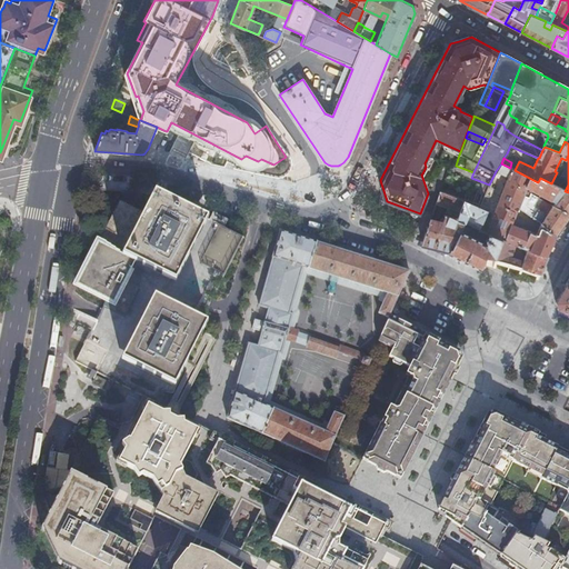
[(531,179),(515,170),(510,168),(501,163),(496,171),(508,178),(489,226),(486,225),(487,221),(483,219),(480,230),(489,233),(502,240),(516,245),(519,246),(527,249),(546,257),(552,242),(556,236),(550,231),(539,225),(536,232),(535,235),(512,225),(519,208),(523,198),(526,190),(527,188),(531,179)]
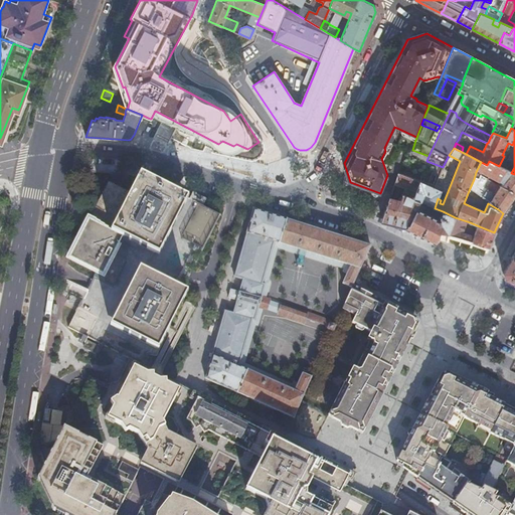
[(498,209),(503,213),(514,195),(514,174),(511,173),(499,166),(489,161),(487,165),(481,162),(477,170),(502,182),(499,186),(492,182),(487,190),(487,189),(482,197),(489,202),(488,203),(498,209)]
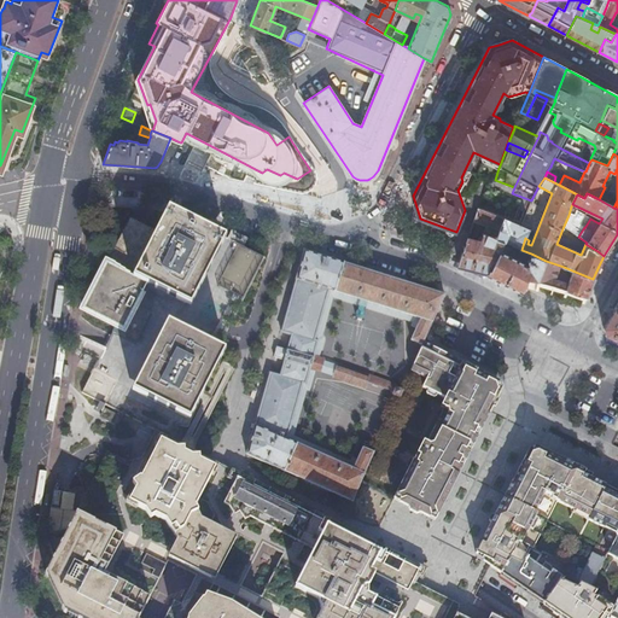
[(467,237),(459,263),(489,272),(499,254),(505,242),(496,238),(499,233),(500,229),(503,217),(505,217),(478,207),(474,219),(479,221),(484,223),(488,225),(481,242),(467,237)]
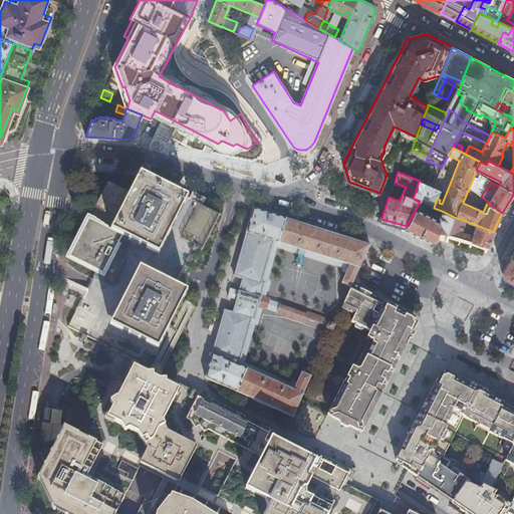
[(182,194),(180,193),(145,175),(135,194),(135,195),(114,232),(154,252),(166,227),(179,202),(182,194)]
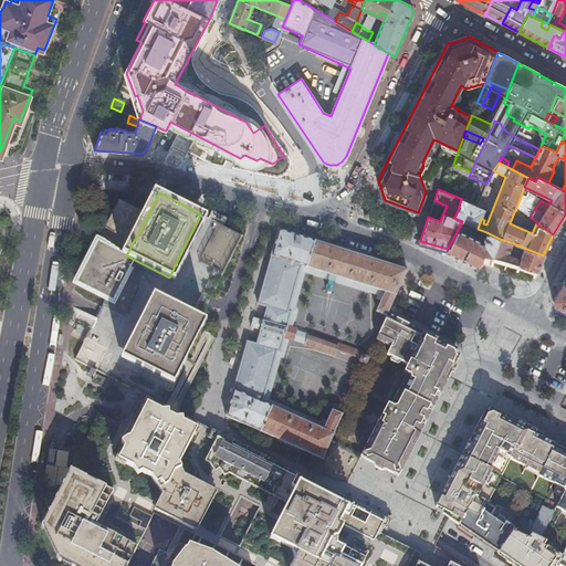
[(532,197),(526,195),(522,205),(527,207),(532,197)]
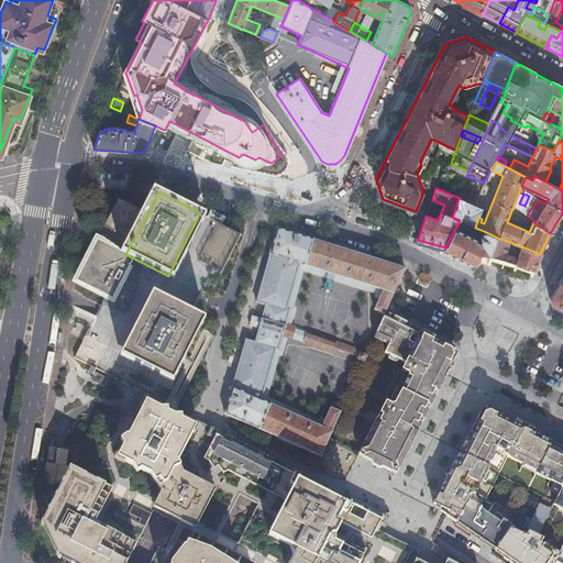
[(142,392),(147,395),(156,399),(167,379),(154,373),(125,357),(139,331),(157,295),(174,304),(199,317),(206,302),(221,273),(234,246),(241,234),(218,222),(199,212),(196,221),(181,249),(168,276),(125,254),(147,213),(131,205),(118,198),(76,279),(106,296),(101,302),(97,311),(95,317),(85,335),(84,337),(84,338),(74,356),(87,364),(110,375),(141,392),(142,392)]
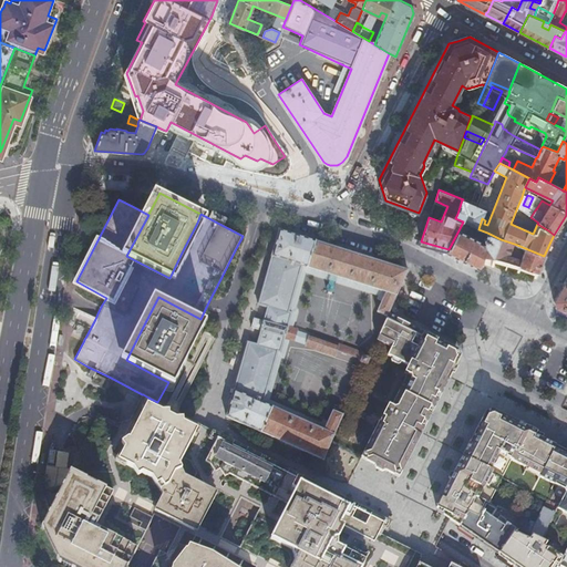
[(477,207),(462,199),(459,210),(457,214),(455,218),(463,222),(478,229),(482,218),(485,210),(477,207)]
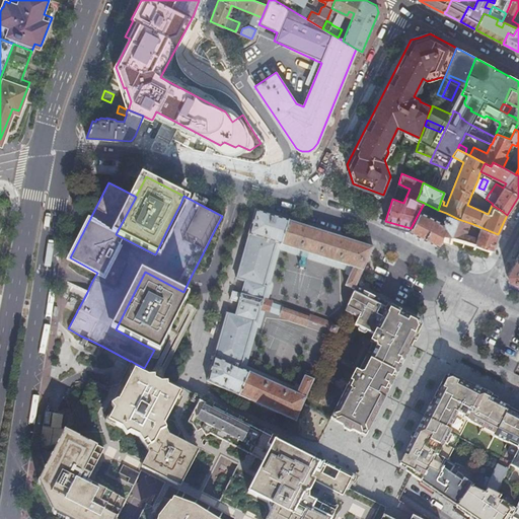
[(439,183),(437,190),(444,193),(447,187),(439,183)]
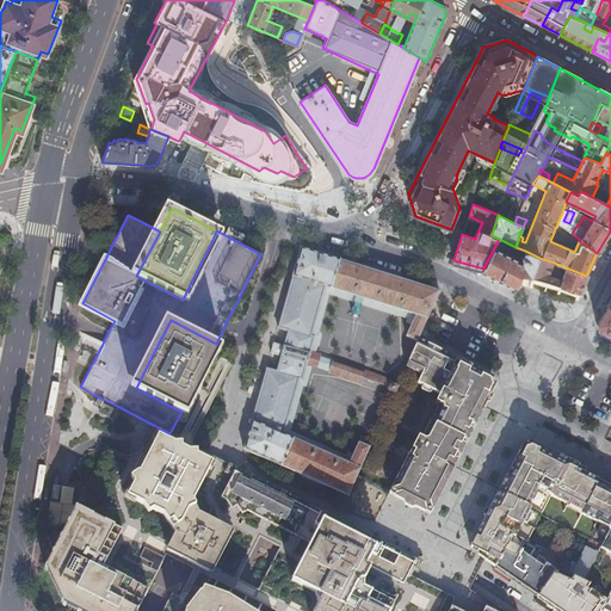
[(417,341),(418,338),(420,333),(439,291),(300,247),(277,328),(287,331),(283,345),(273,343),(270,352),(279,356),(276,370),(265,368),(244,449),(347,495),(356,476),(369,446),(358,442),(349,463),(283,433),(298,380),(301,380),(306,363),(315,365),(319,356),(309,353),(313,337),(310,337),(325,287),(362,298),(414,316),(406,337),(417,341)]
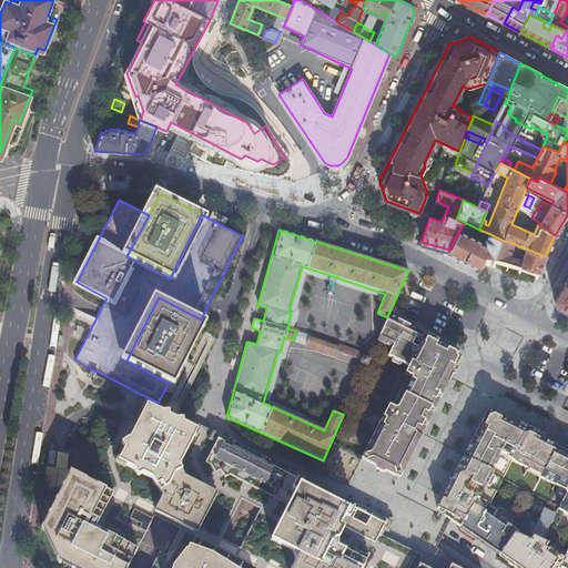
[(449,250),(447,253),(470,264),(477,267),(483,262),(484,254),(495,257),(501,240),(488,233),(486,239),(485,239),(484,241),(486,241),(487,245),(485,246),(484,242),(458,233),(449,250)]
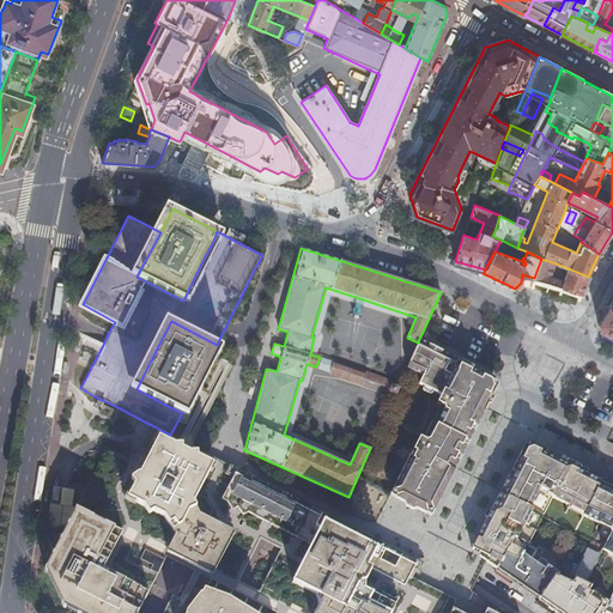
[(534,278),(581,297),(589,277),(588,277),(568,268),(563,281),(551,277),(556,263),(541,259),(534,278)]
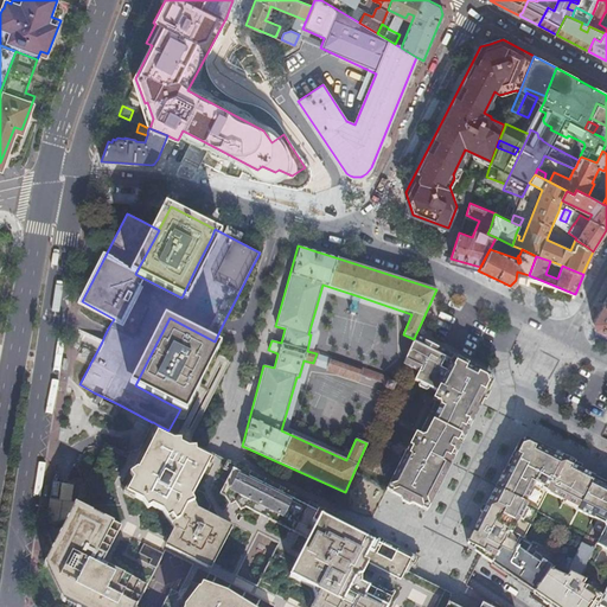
[(606,298),(602,307),(593,321),(595,328),(606,333),(606,298)]
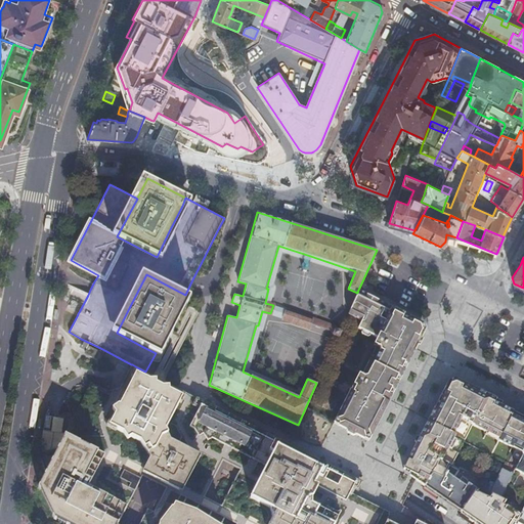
[(117,333),(143,347),(156,353),(170,324),(182,300),(185,295),(162,282),(146,274),(129,308),(117,333)]
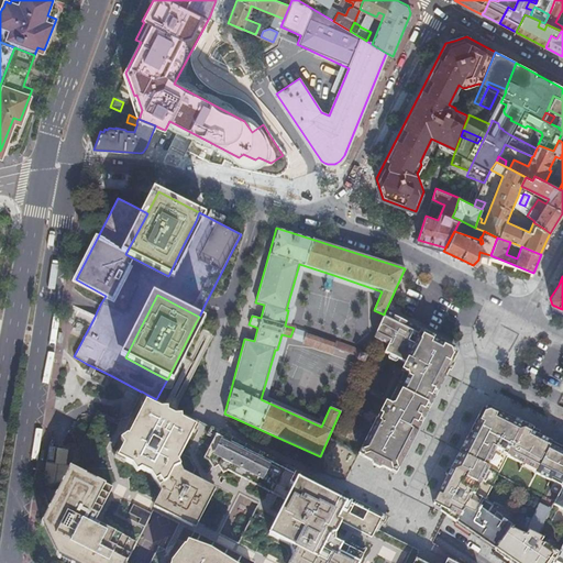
[(407,323),(385,311),(384,315),(374,337),(388,344),(384,352),(405,362),(401,370),(404,372),(387,403),(385,401),(357,455),(382,467),(396,474),(455,356),(452,345),(407,323)]
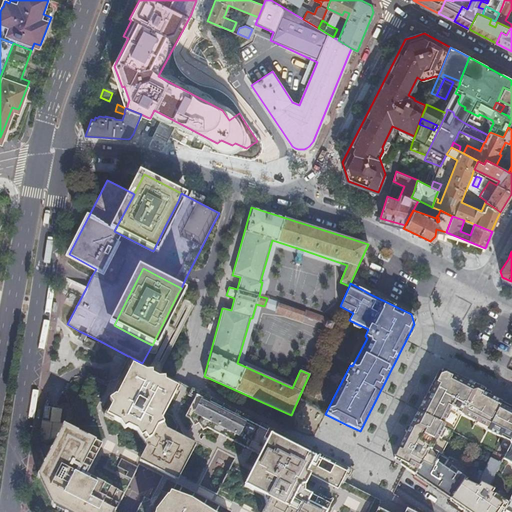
[(279,303),(304,313),(305,310),(280,300),(279,303)]
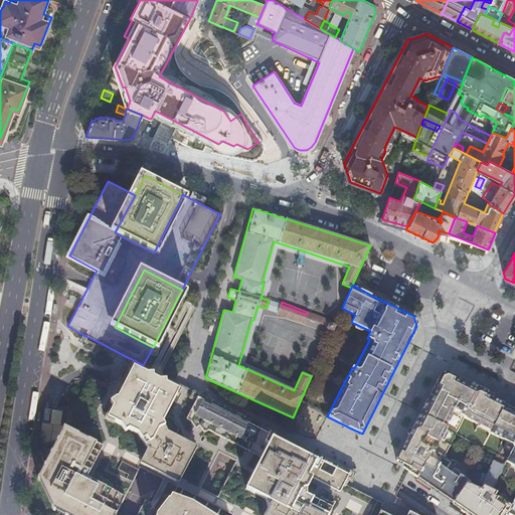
[(304,321),(278,311),(277,315),(303,324),(304,321)]
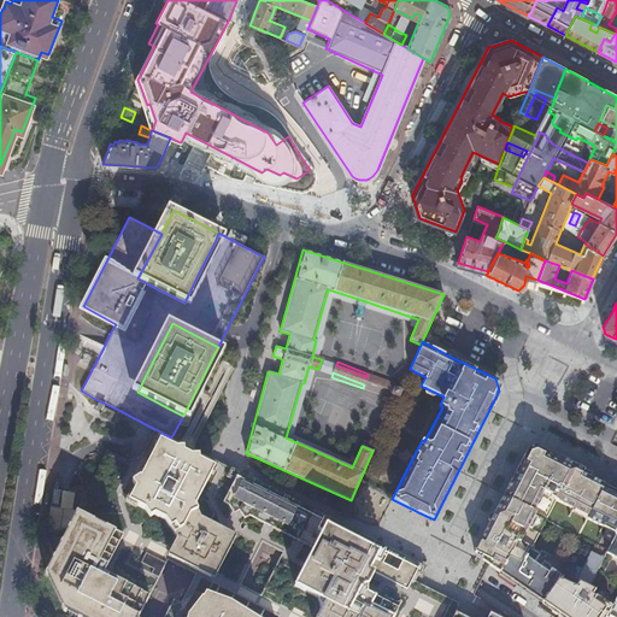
[(368,374),(366,377),(366,380),(386,387),(388,381),(368,374)]
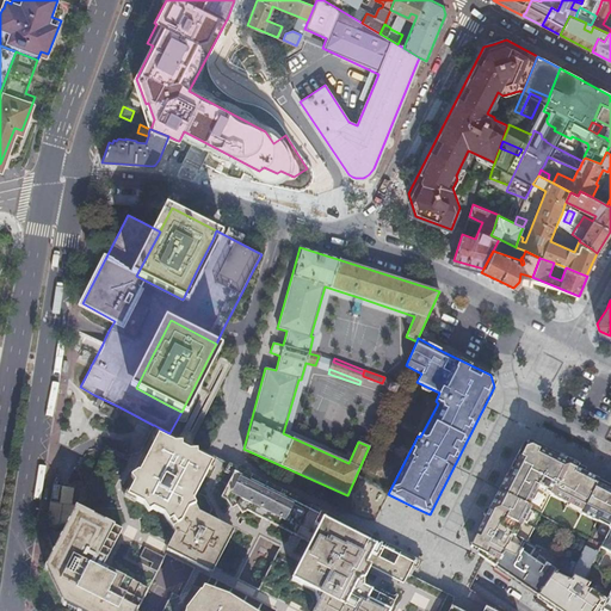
[(113,420),(119,407),(94,395),(93,397),(88,397),(86,399),(86,400),(86,402),(86,403),(88,405),(96,405),(102,407),(98,413),(113,420)]
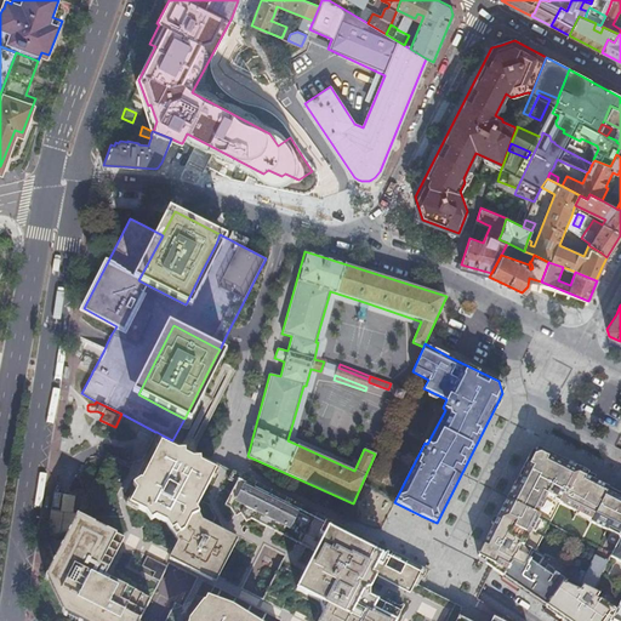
[(499,620),(472,607),(469,610),(466,619),(411,588),(409,587),(412,581),(415,575),(405,570),(389,562),(285,506),(220,473),(206,467),(160,444),(160,445),(153,459),(134,463),(124,484),(118,480),(112,493),(101,488),(91,503),(103,510),(101,513),(90,507),(86,496),(75,516),(68,531),(46,539),(52,562),(45,576),(64,616),(74,620),(499,620)]
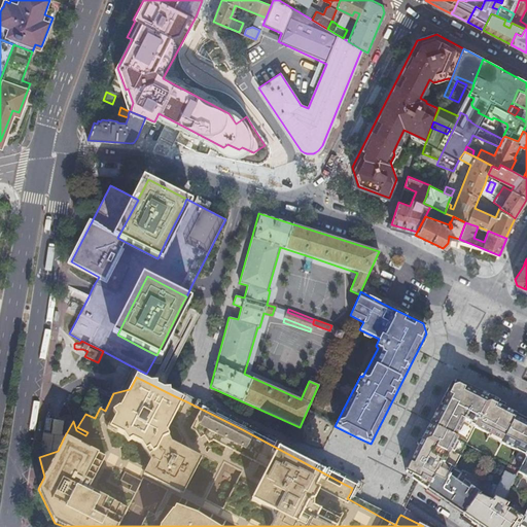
[(460,381),(454,383),(446,398),(444,397),(406,472),(420,480),(419,483),(426,489),(433,477),(445,480),(451,466),(454,468),(466,445),(507,465),(518,470),(511,486),(526,494),(526,473),(519,469),(526,455),(526,419),(503,408),(505,405),(495,398),(478,390),(460,381)]
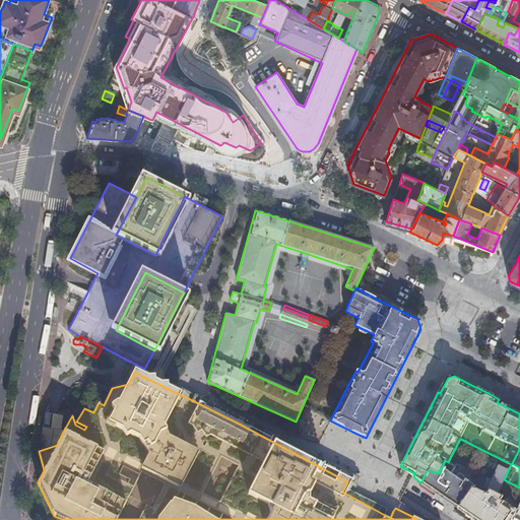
[(440,393),(448,378),(444,379),(438,392),(440,393)]
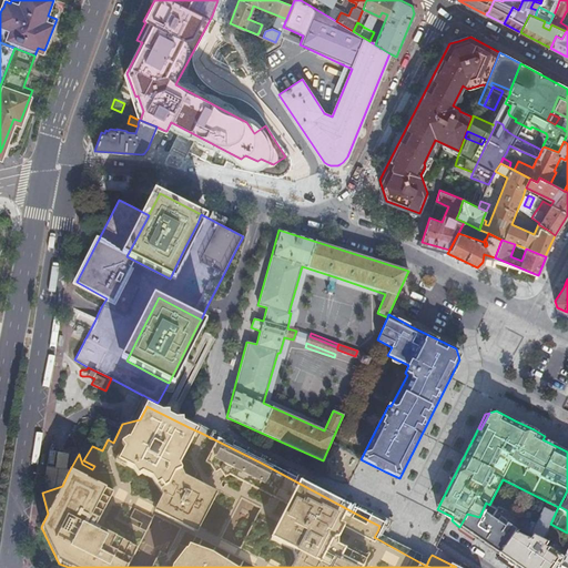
[(99,414),(91,430),(108,439),(115,424),(99,414)]
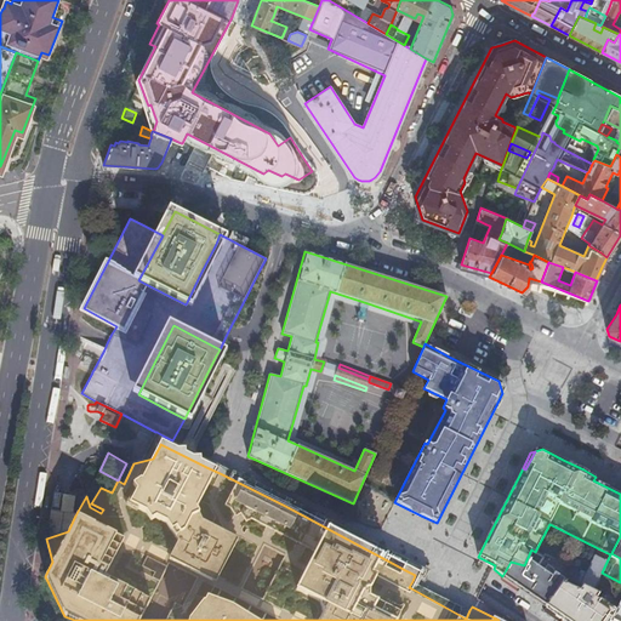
[(124,484),(134,463),(130,465),(126,463),(118,480),(124,484)]
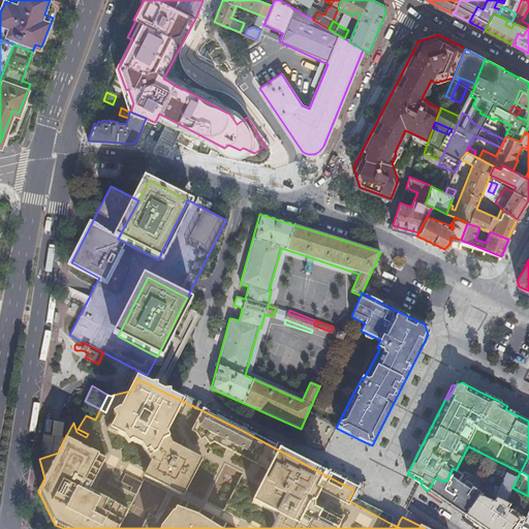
[(51,436),(60,438),(63,424),(53,422),(51,436)]
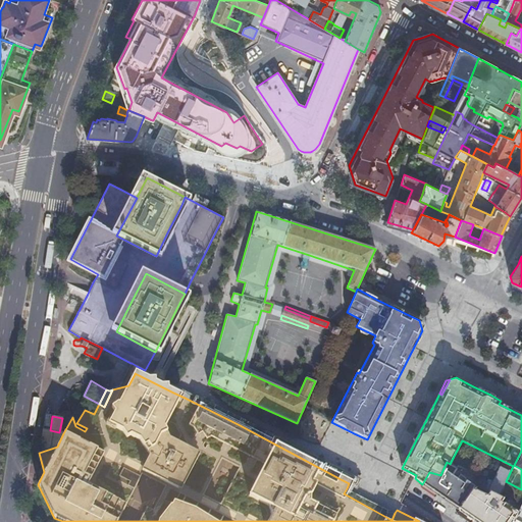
[(43,429),(39,453),(57,447),(63,433),(59,432),(50,430),(43,429)]
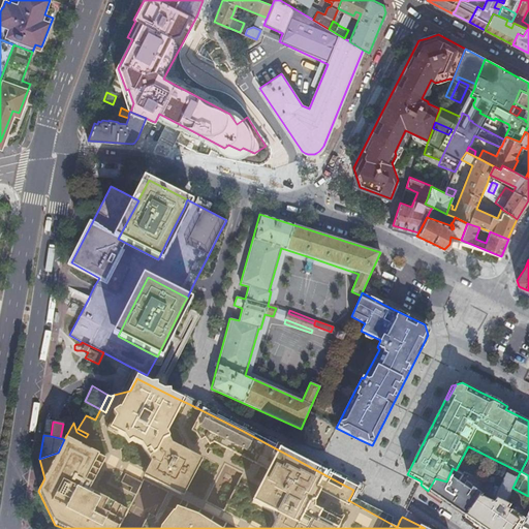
[(507,495),(512,488),(520,472),(509,467),(500,487),(495,498),(504,501),(507,495)]
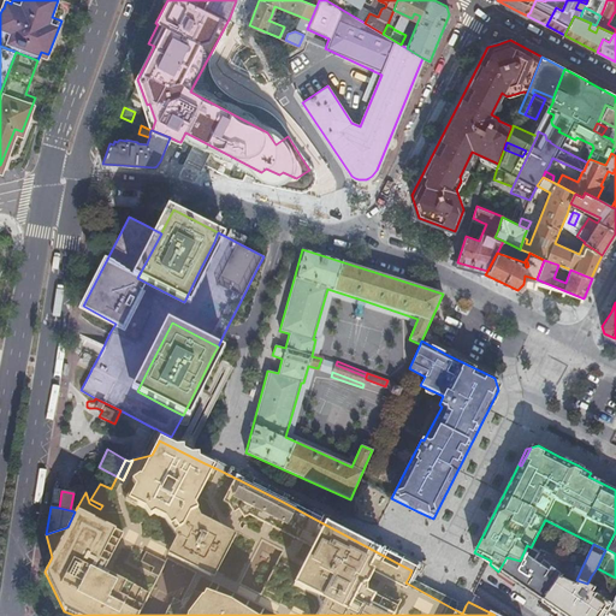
[(533,562),(538,554),(539,552),(531,548),(527,545),(520,561),(507,557),(498,572),(533,594),(540,600),(558,575),(550,568),(549,563),(543,560),(538,566),(533,562)]
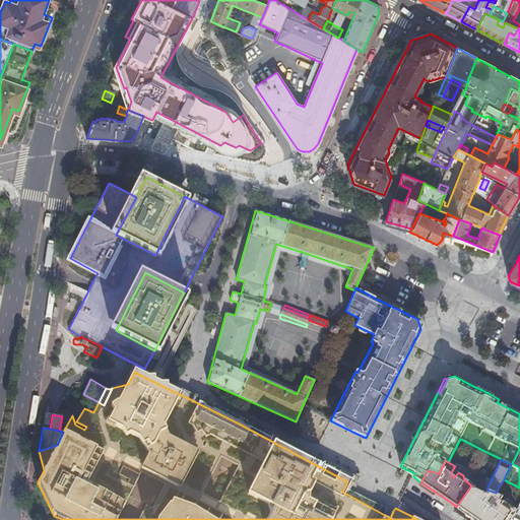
[(486,490),(492,478),(486,475),(480,486),(486,490)]
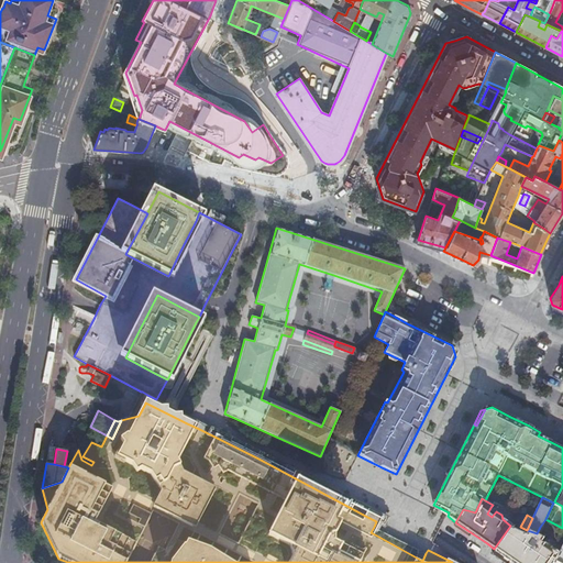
[(510,526),(494,549),(501,554),(514,562),(553,562),(562,543),(540,527),(537,533),(527,530),(520,527),(511,523),(510,526)]
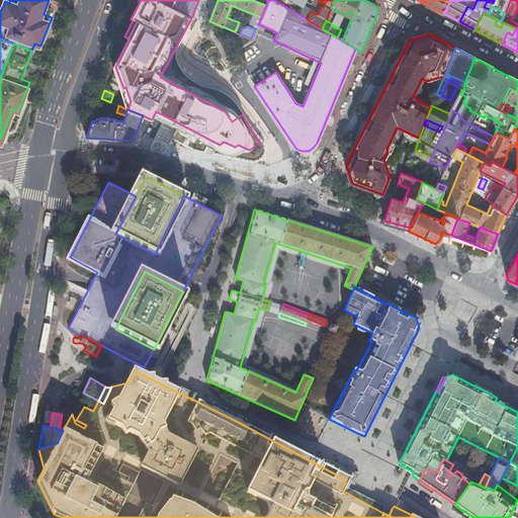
[(517,517),(517,500),(509,517),(517,517)]
